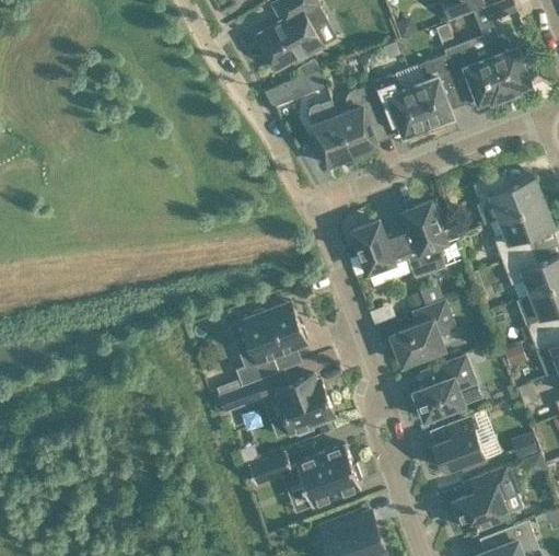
[(315,0),(280,0),(271,6),(281,23),(256,37),(276,71),(293,61),(294,64),(323,47),(310,24),(315,21),(318,26),(327,21),(318,7),(319,7),(315,0)]
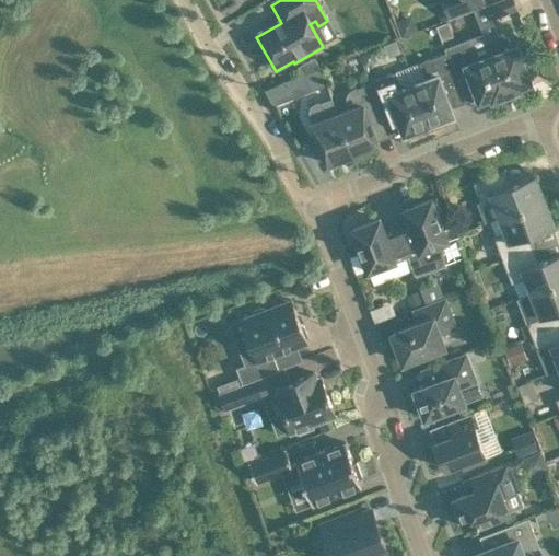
[(447,22),(485,8),(486,8),(481,0),(445,0),(449,4),(442,7),(445,15),(447,22)]
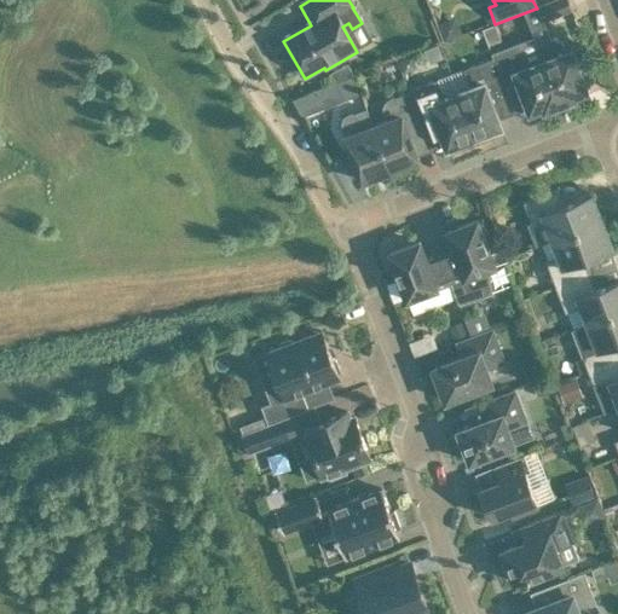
[(566,0),(558,0),(537,9),(536,9),(542,24),(572,13),(566,0)]
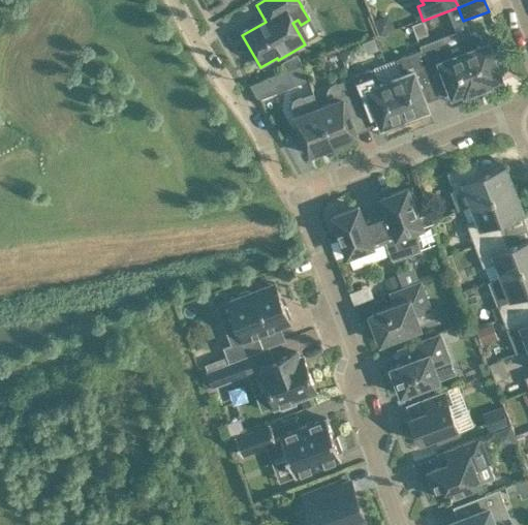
[(421,14),(409,19),(411,25),(423,21),(421,14)]
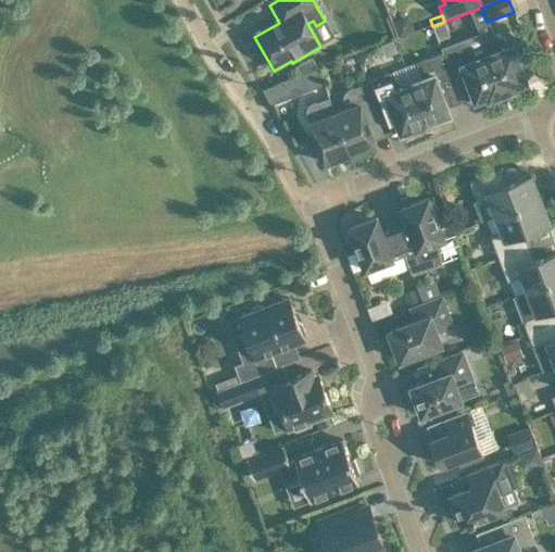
[(487,57),(502,98),(516,92),(515,89),(527,85),(524,75),(535,71),(526,44),(514,49),(513,47),(506,49),(504,42),(495,38),(481,44),(487,57)]
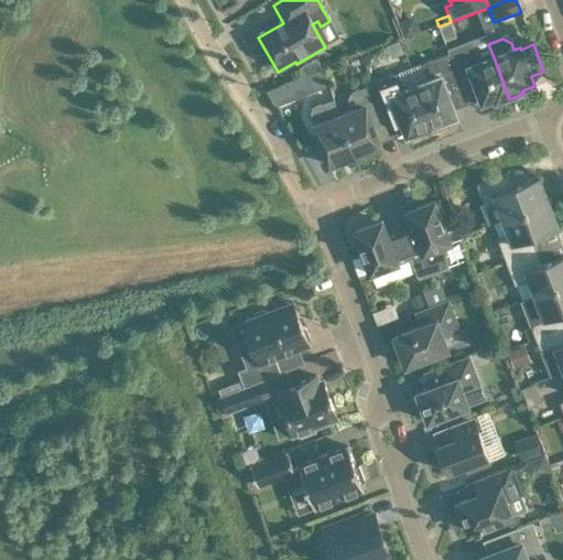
[(448,56),(462,90),(474,86),(482,106),(494,101),(495,105),(509,99),(494,57),(479,63),(478,60),(474,55),(469,53),(462,51),(448,56)]
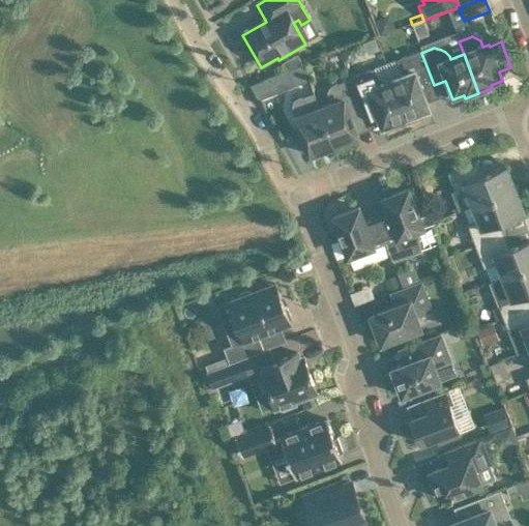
[(350,52),(339,56),(343,66),(354,62),(350,52)]
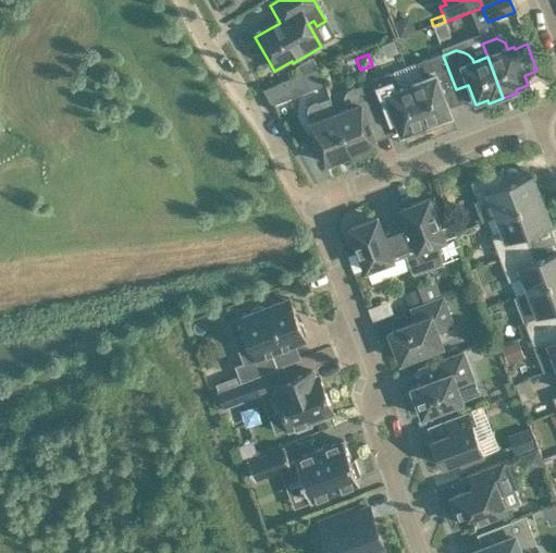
[(422,82),(410,86),(427,126),(432,125),(433,127),(446,123),(445,120),(452,118),(443,95),(456,89),(443,56),(422,63),(418,71),(422,82)]
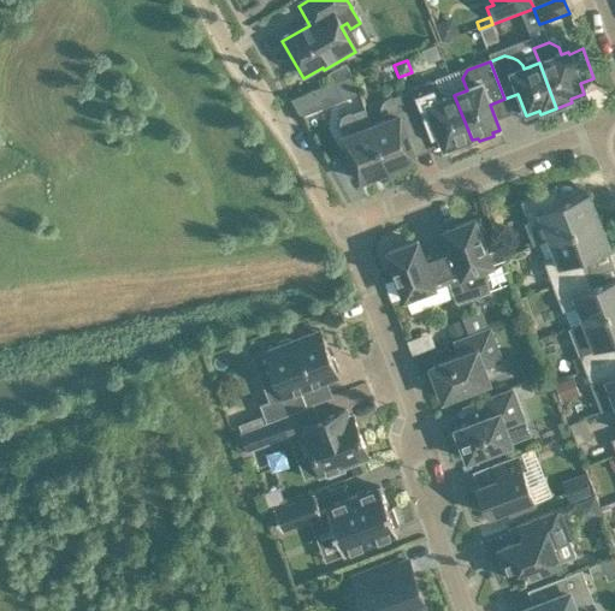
[(312,93),(289,101),(297,116),(299,117),(318,110),(341,101),(358,94),(352,78),(335,84),(312,93)]
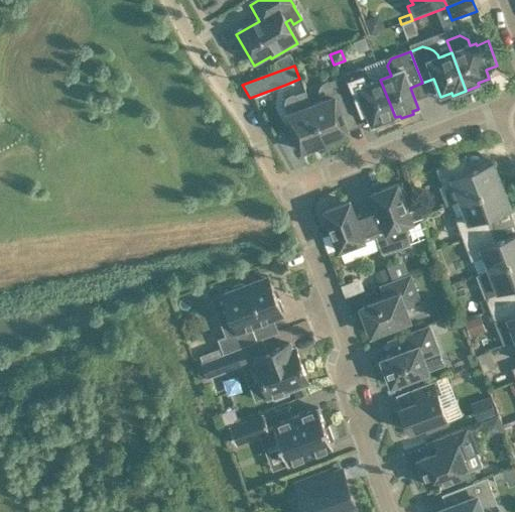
[(358,71),(340,78),(340,80),(352,112),(365,107),(372,126),(378,124),(379,126),(390,122),(389,120),(395,117),(380,80),(370,84),(366,74),(358,71)]
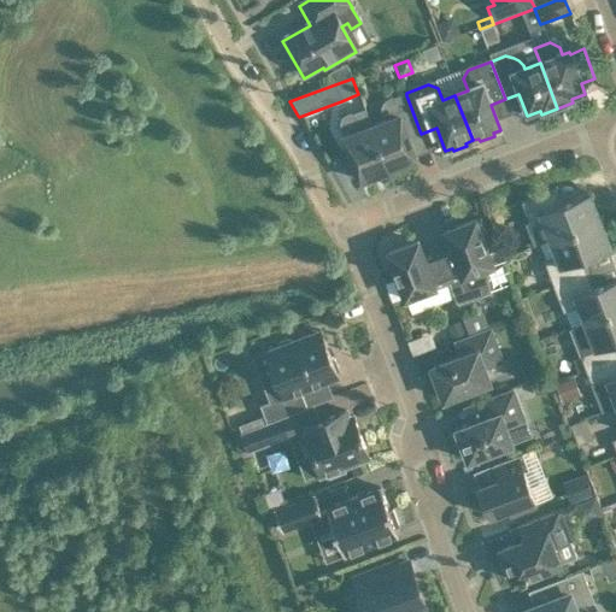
[(386,124),(371,129),(388,172),(389,172),(392,174),(403,170),(403,166),(417,162),(412,148),(426,143),(421,134),(406,95),(387,103),(383,105),(381,110),(382,115),(386,124)]
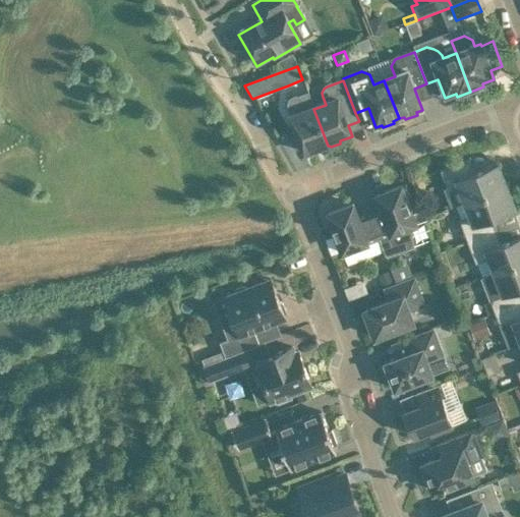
[(303,155),(328,146),(313,109),(307,94),(292,100),(289,102),(287,106),(287,110),(290,118),(289,118),(303,155)]
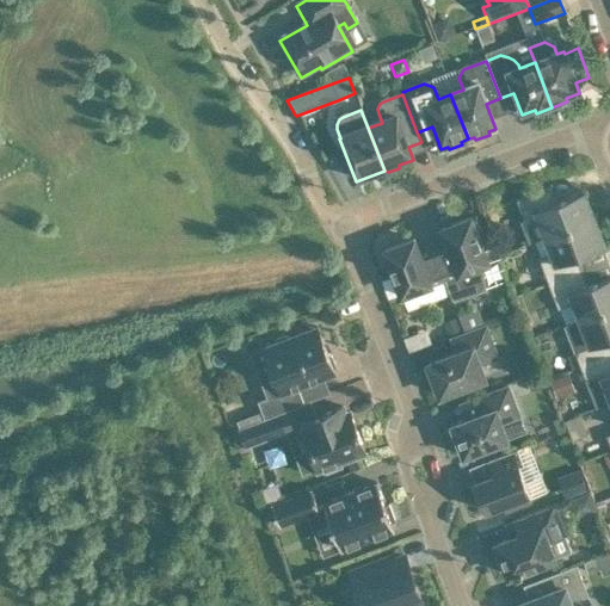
[(540,223),(547,240),(592,222),(581,195),(555,204),(549,190),(516,203),(525,228),(540,223)]
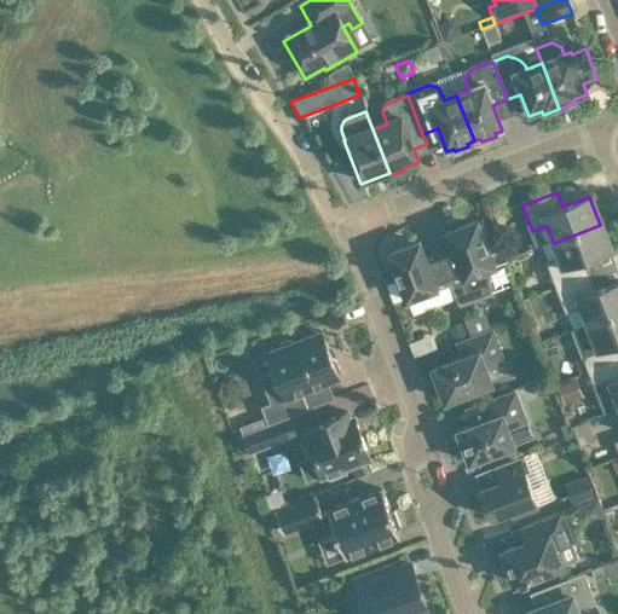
[(437,254),(449,285),(456,303),(457,307),(460,306),(461,307),(492,297),(487,271),(494,268),(490,258),(477,222),(446,235),(452,248),(437,254)]
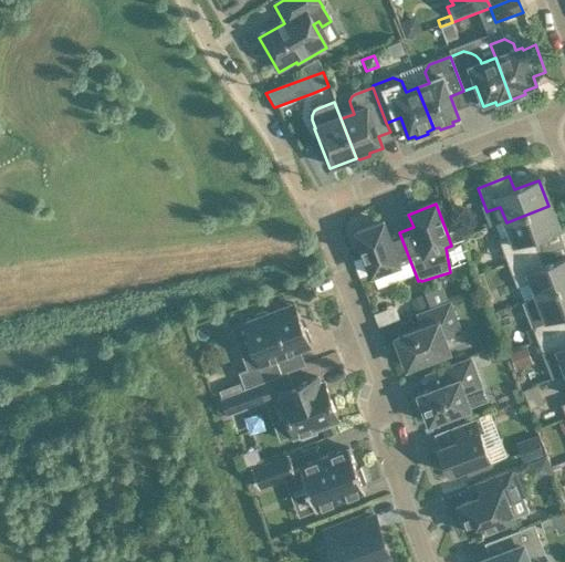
[(499,242),(508,266),(539,253),(533,241),(558,231),(548,206),(506,222),(512,237),(499,242)]
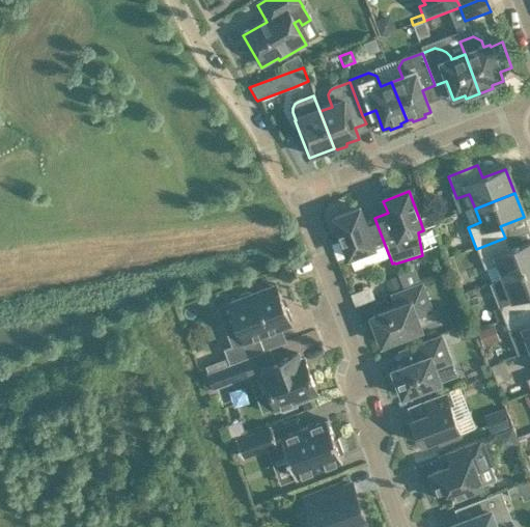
[(424,206),(415,210),(420,221),(429,218),(424,206)]
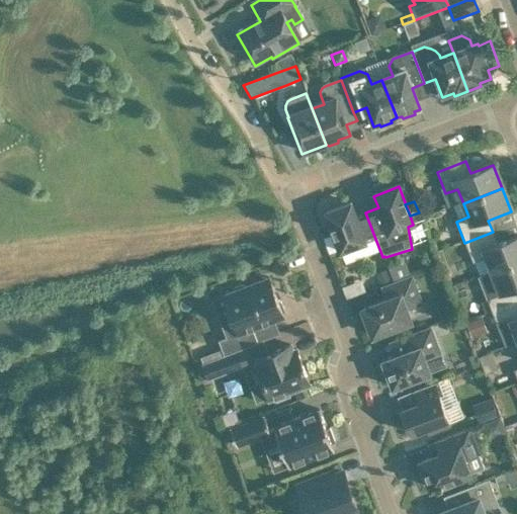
[(340,252),(375,239),(365,212),(354,217),(350,205),(326,215),(340,252)]
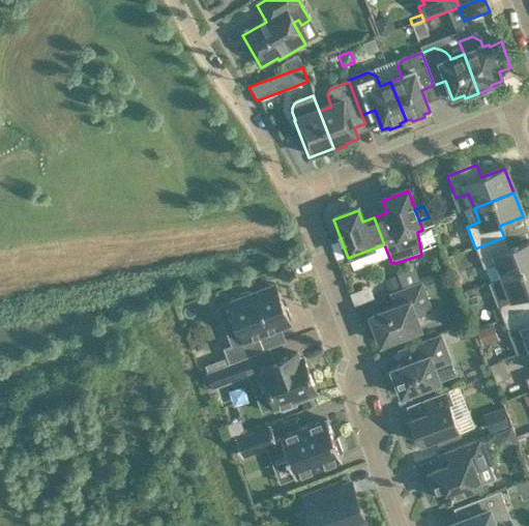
[(496,265),(501,280),(528,269),(528,241),(508,250),(504,237),(475,249),(483,270),(496,265)]
